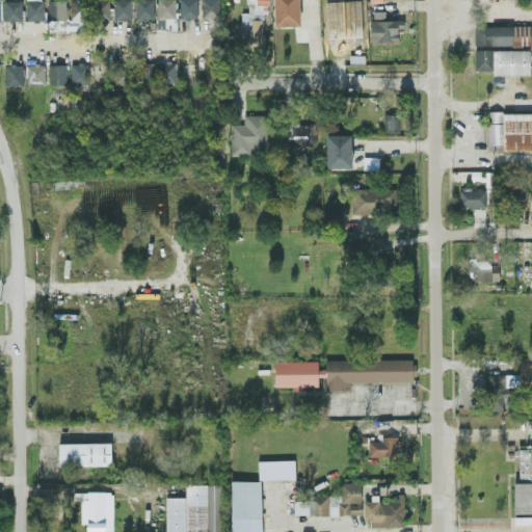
[(22,19),(22,0),(3,0),(4,20),(22,19)]
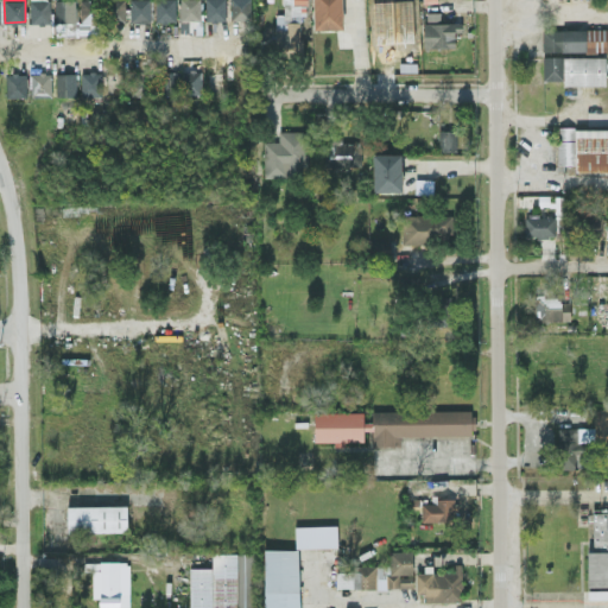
[(50,0),(30,0),(30,21),(50,21),(50,0)]
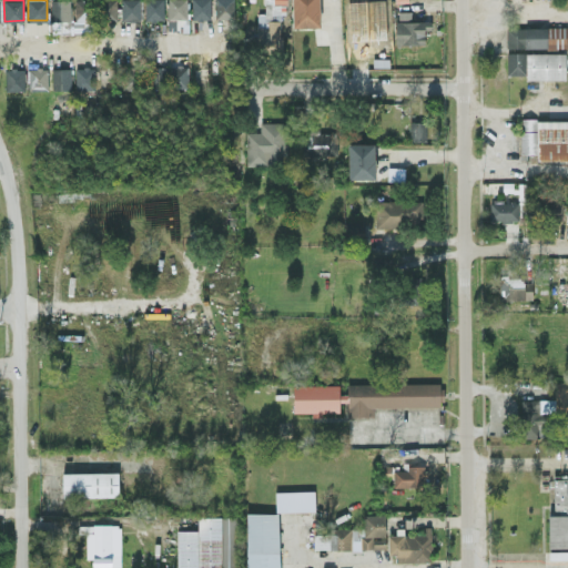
[(70,0),(51,0),(52,20),(71,20),(70,0)]
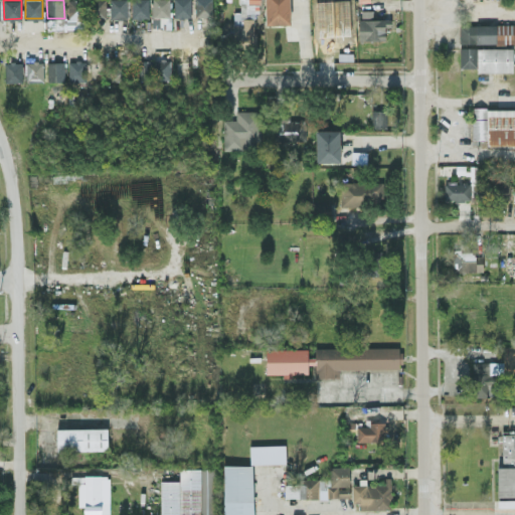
[(106,0),(81,0),(67,0),(68,17),(107,16),(106,0)]
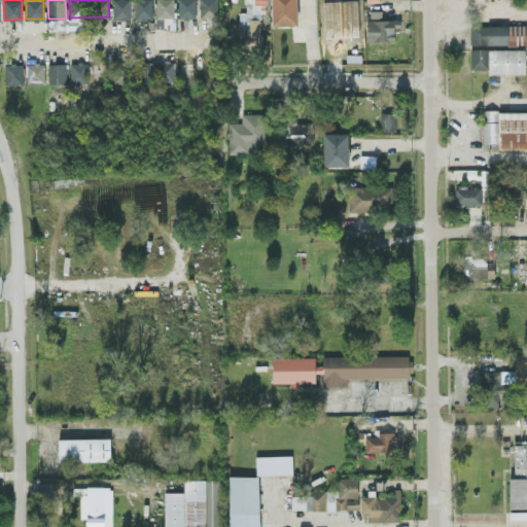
[(130,0),(126,0),(112,0),(112,18),(130,18),(130,0)]
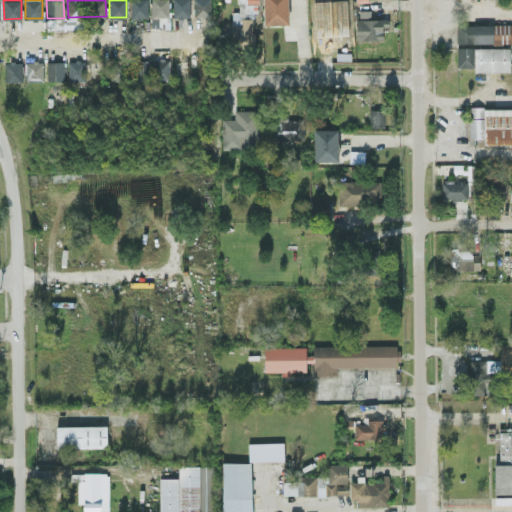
[(130,0),(130,17),(147,17),(147,0),(130,0)]
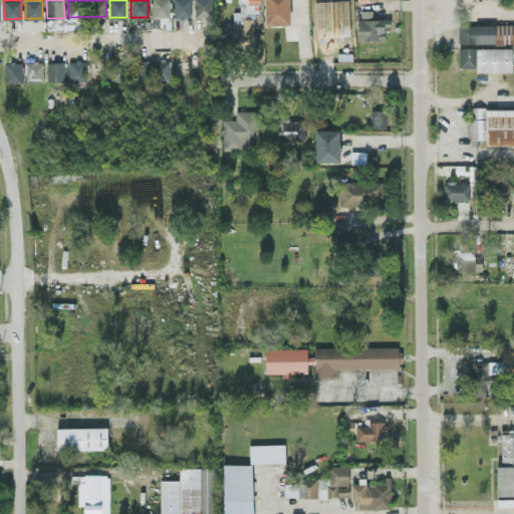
[(169,0),(152,0),(153,16),(170,16),(169,0)]
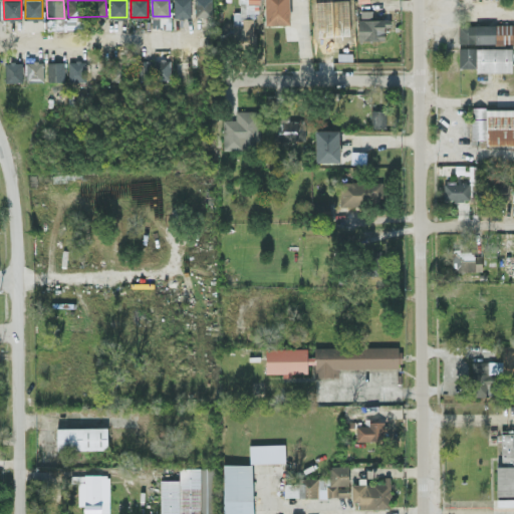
[(173,0),(174,17),(191,16),(190,0),(173,0)]
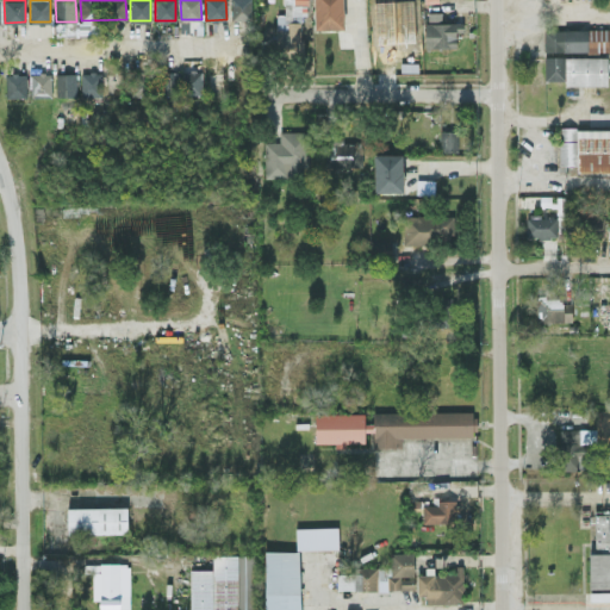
[(230,0),(231,19),(253,19),(251,0),(230,0)]
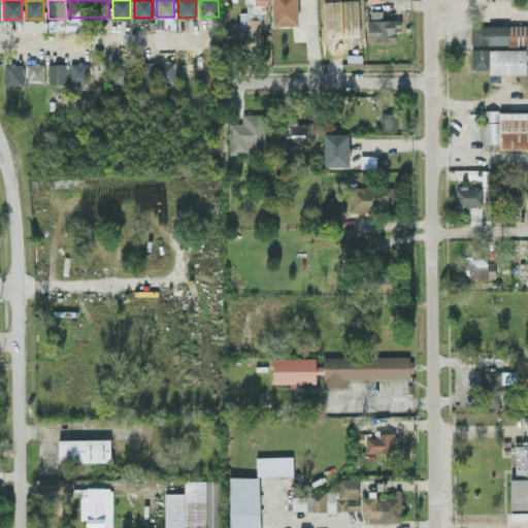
[(239,12),(239,43),(264,43),(263,0),(252,0),(253,0),(246,0),(246,12),(239,12)]
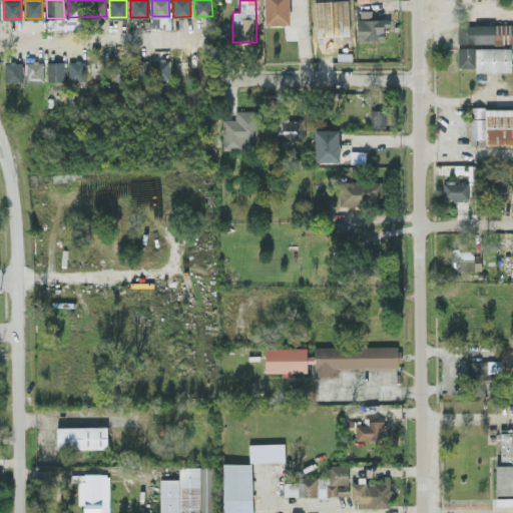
[(289,23),(288,0),(264,0),(265,24),(289,23)]
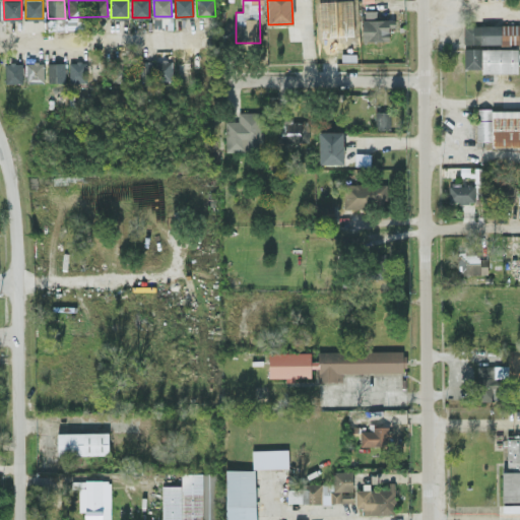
[(362,18),(363,41),(388,40),(388,26),(394,26),(394,18),(377,18),(376,9),(365,9),(365,17),(362,18)]
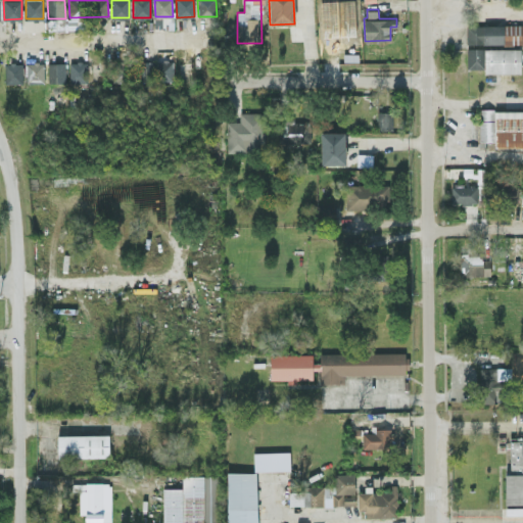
[(466,25),(467,44),(522,43),(522,24),(466,25)]
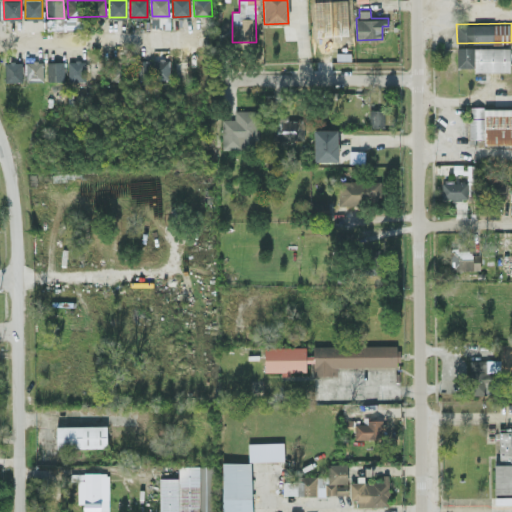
[(472,67),(473,47),(457,46),(457,66),(472,67)]
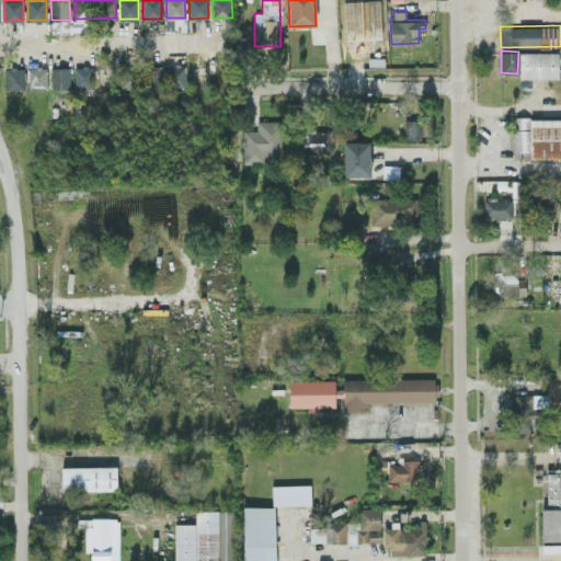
[(519,52),(519,78),(559,78),(559,52),(519,52)]
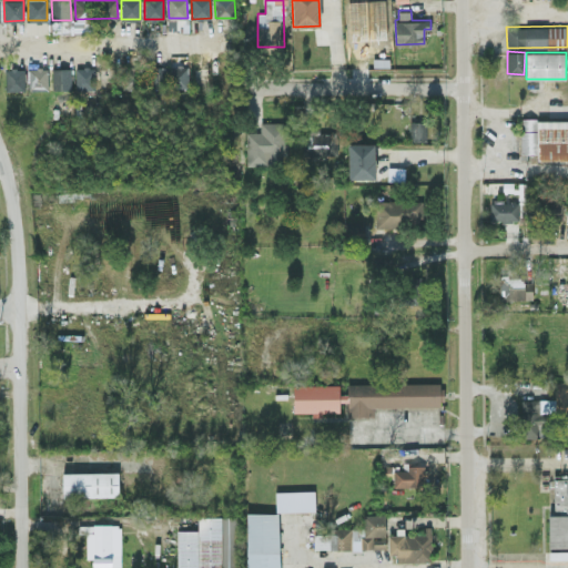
[(166,88),(168,66),(146,64),(145,88),(166,88)]
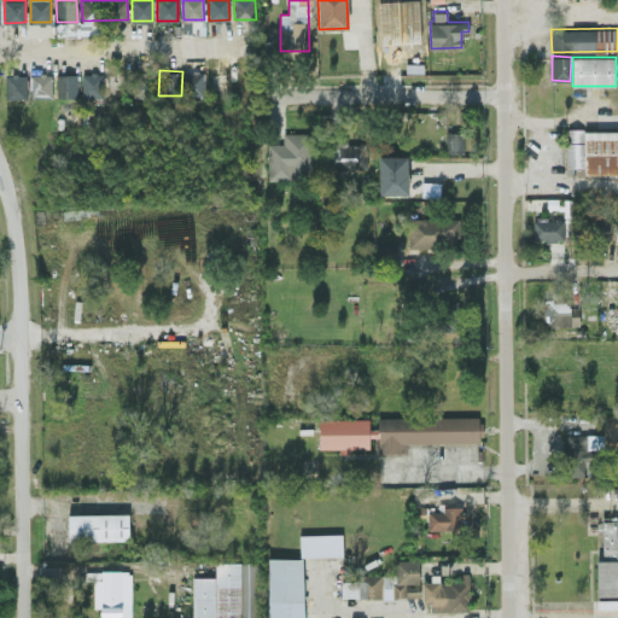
[(205,70),(184,70),(184,94),(204,95),(205,70)]
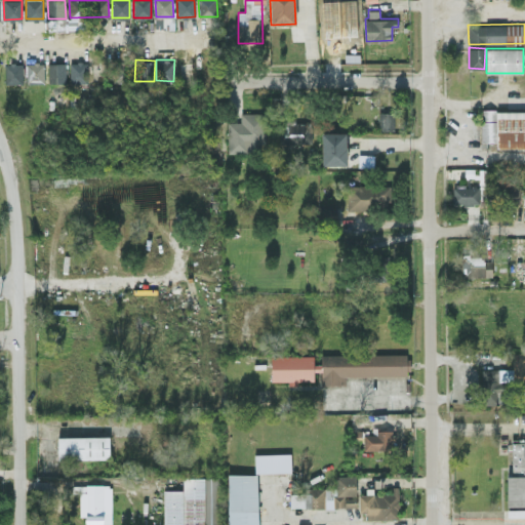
[(44,81),(44,62),(26,62),(26,81),(44,81)]
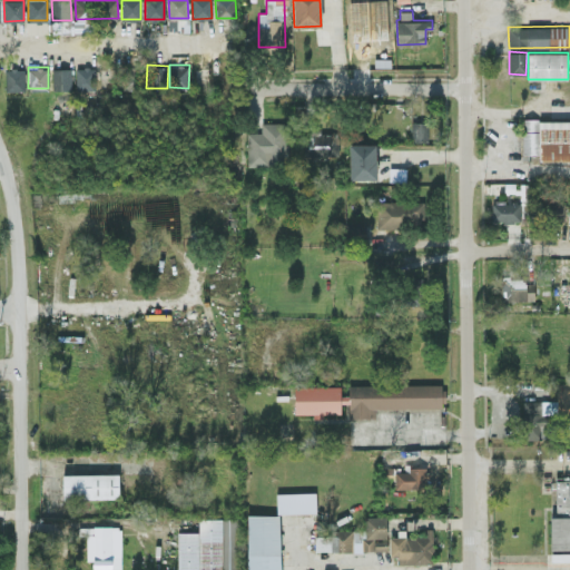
[(76,89),(96,89),(95,67),(76,67),(76,89)]
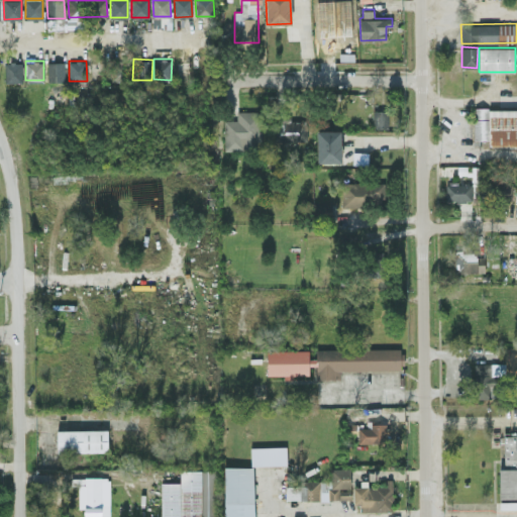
[(47,81),(65,81),(65,62),(47,62),(47,81)]
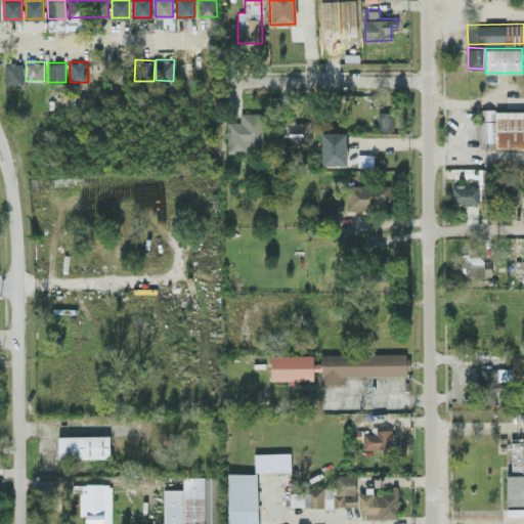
[(23,82),(23,63),(5,63),(5,82),(23,82)]
